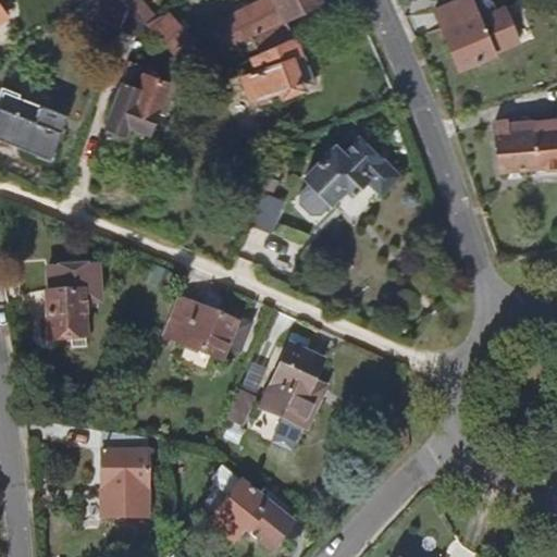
[(123,23),(128,9),(121,0),(86,0),(82,3),(95,19),(100,14),(123,23)]
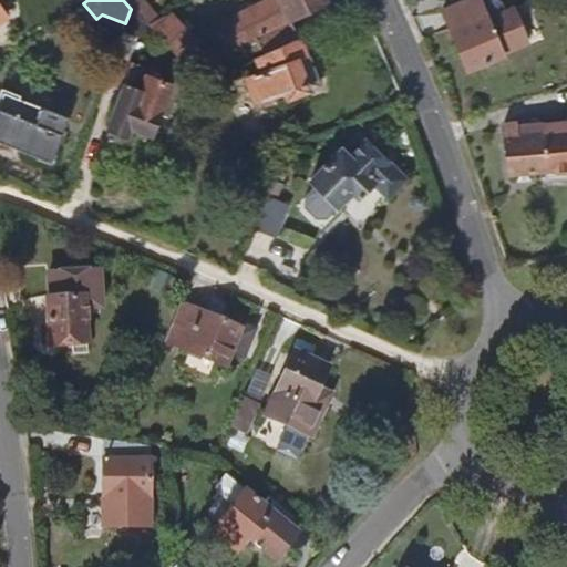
[(299,40),(292,24),(330,4),(328,0),(278,0),(279,1),(227,29),(239,52),(258,41),(265,55),(299,40)]
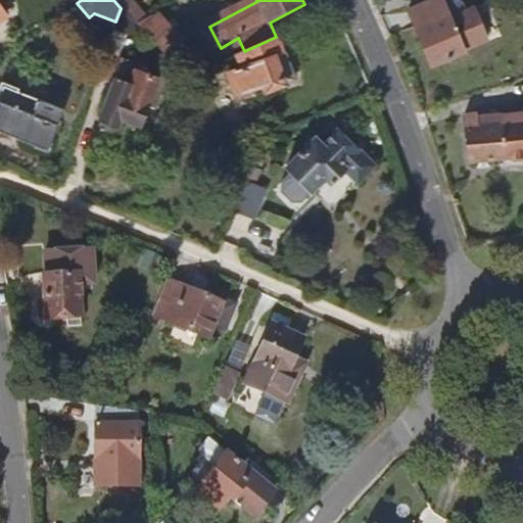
[(462,53),(439,0),(433,0),(408,11),(431,66),(462,53)]
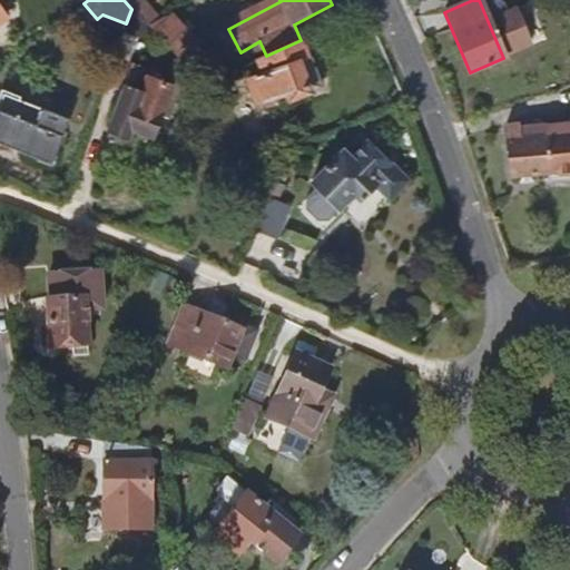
[(0,21),(10,15),(0,1),(0,21)]
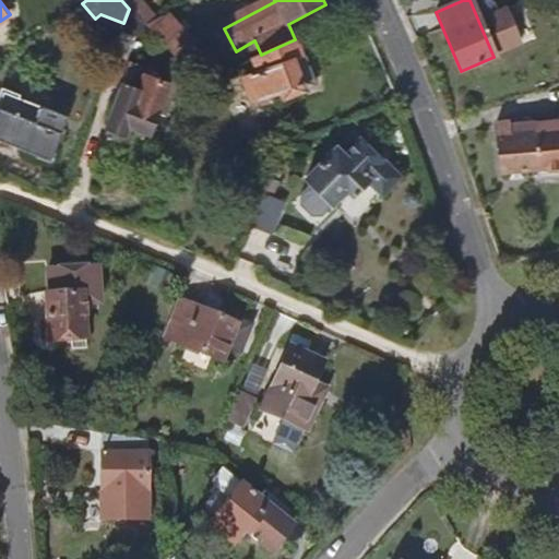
[(129,57),(142,24),(138,20),(129,9),(123,23),(114,51),(129,57)]
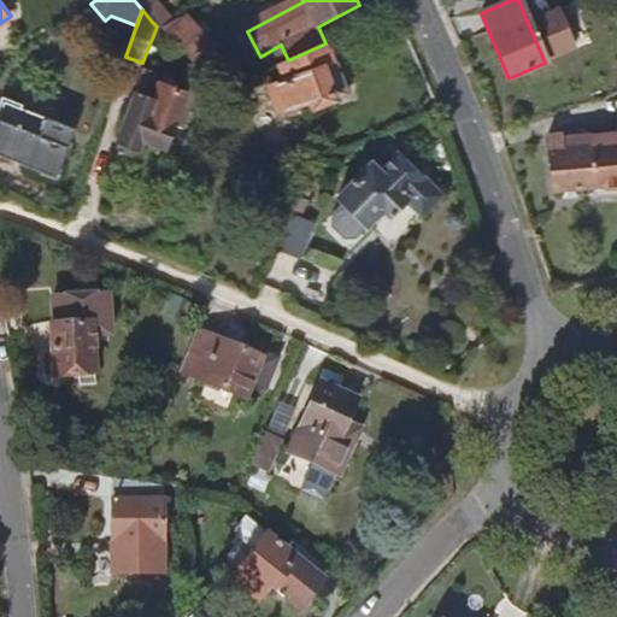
[(215,47),(188,22),(186,24),(181,19),(159,30),(165,36),(195,66),(215,47)]
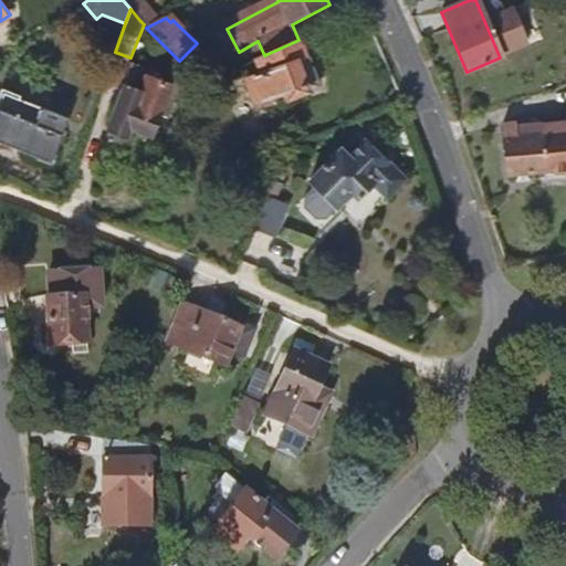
[(321,86),(299,40),(264,55),(266,61),(258,65),(263,76),(248,85),(257,105),(264,108),(281,101),(284,107),(312,94),(311,91),(321,86)]
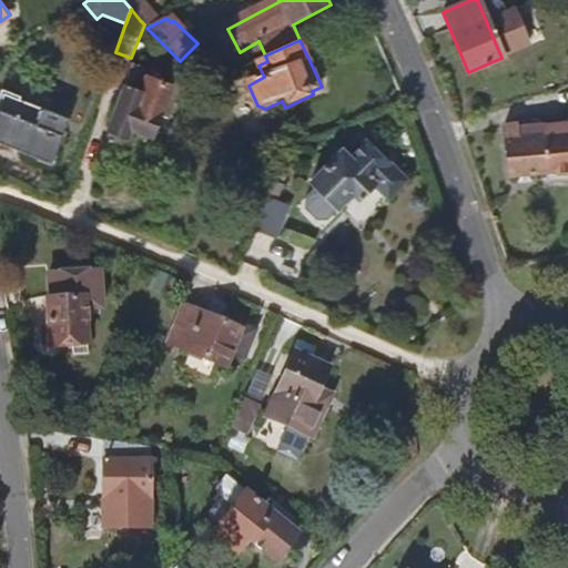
[(153,138),(172,85),(148,77),(141,95),(125,89),(110,132),(128,139),(130,134),(149,142),(150,138),(153,138)]
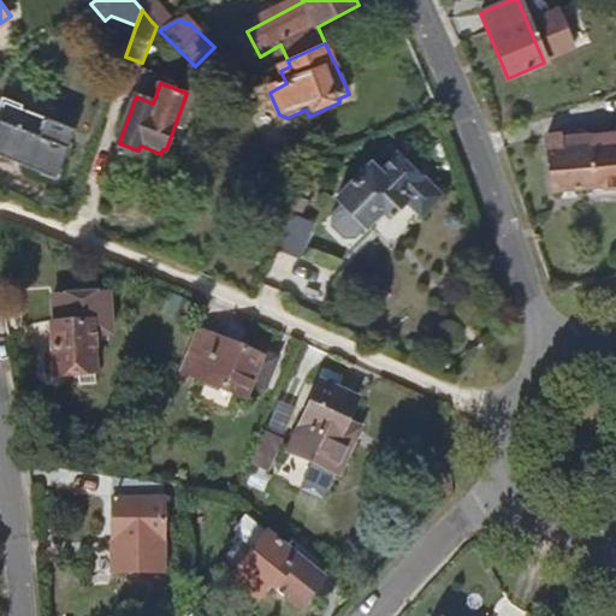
[(0,154),(55,178),(77,129),(6,99),(0,112),(0,154)]
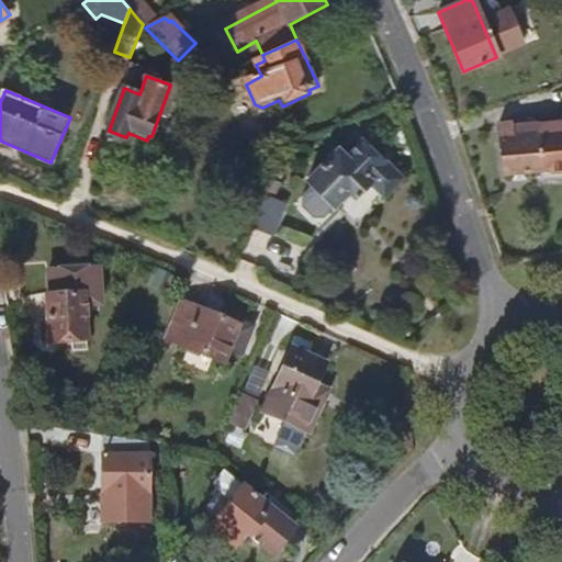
[(561,180),(561,125),(512,128),(510,123),(499,123),(503,172),(539,171),(541,182),(561,180)]
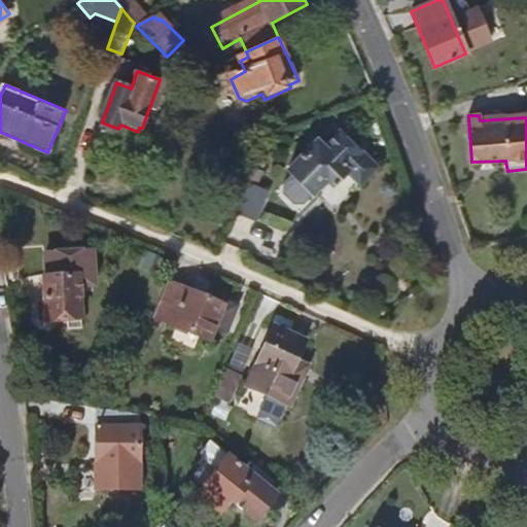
[(340,142),(337,135),(299,150),(313,182),(331,175),(335,182),(353,175),(360,188),(381,179),(360,133),(340,142)]
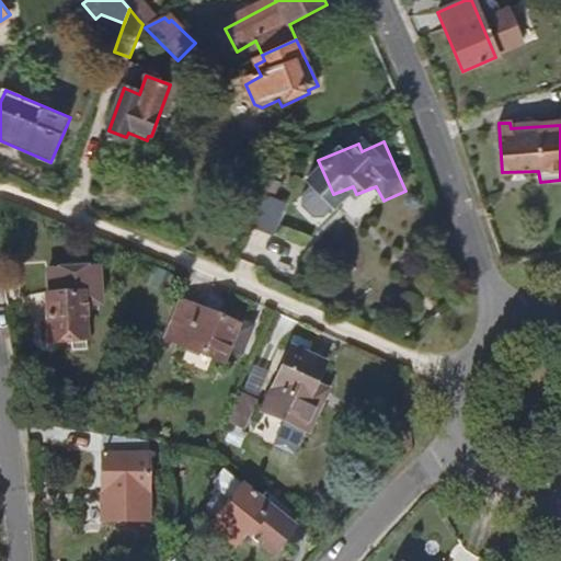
[(252,218),(267,181),(250,173),(244,187),(254,193),(243,218),(250,222),(252,218)]
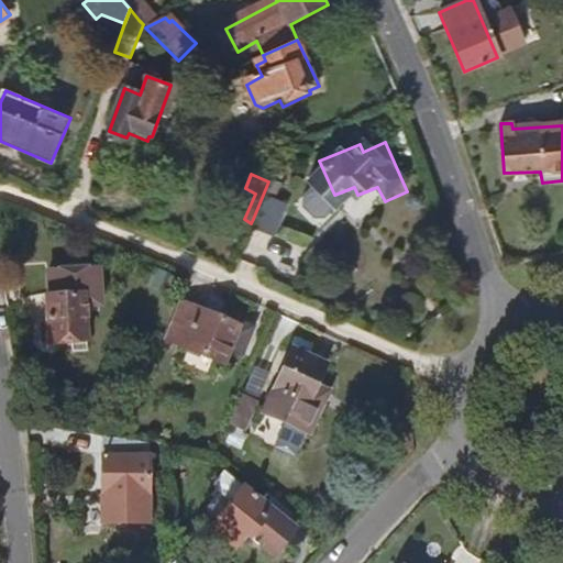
[(273,236),(287,206),(275,200),(282,185),(269,179),(268,181),(253,219),(251,223),(250,225),(273,236)]
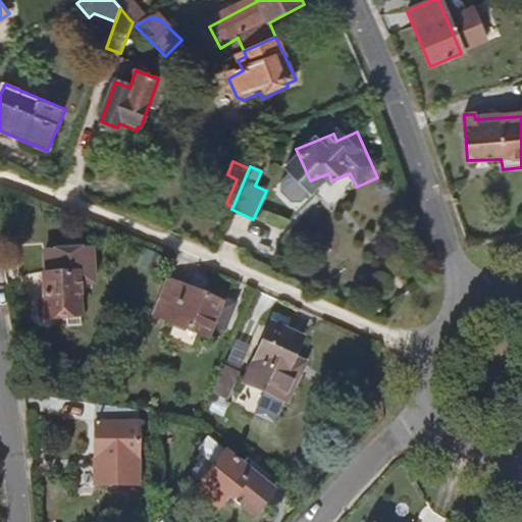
[(162,256),(143,249),(137,266),(155,273),(162,256)]
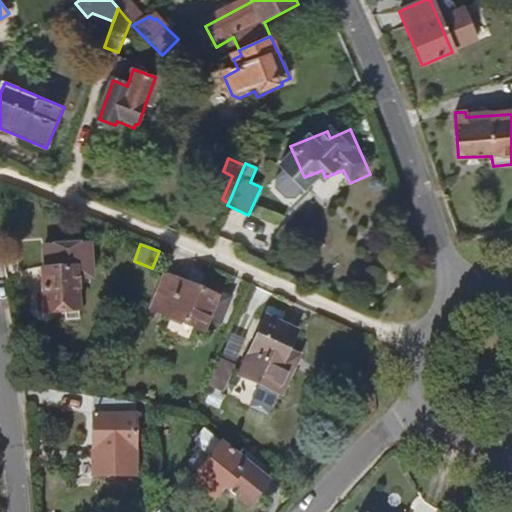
[(77,281),(76,270),(88,270),(86,245),(42,247),(43,272),(41,272),(42,298),(40,298),(41,315),(43,314),(43,317),(78,315),(77,281)]
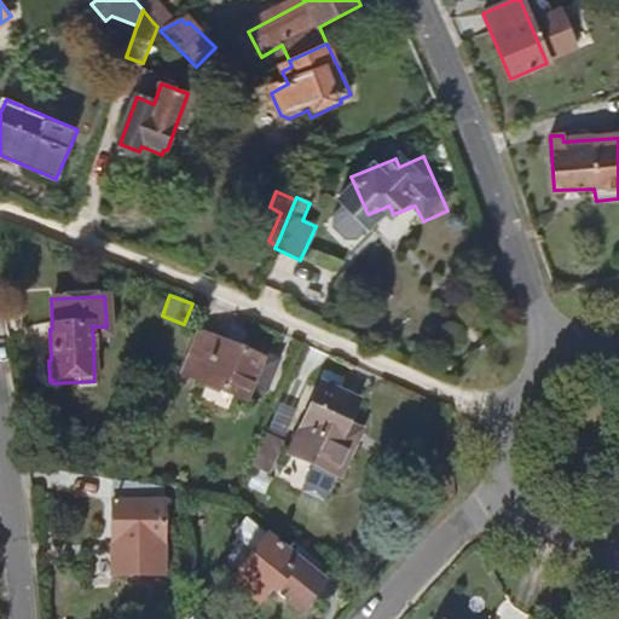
[(92,327),(93,340),(106,339),(106,327),(92,327)]
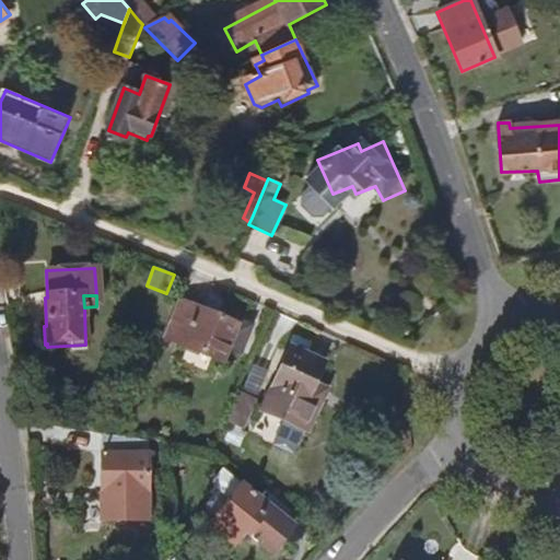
[(238,350),(249,325),(233,318),(231,323),(179,301),(163,340),(220,364),(229,346),(238,350)]
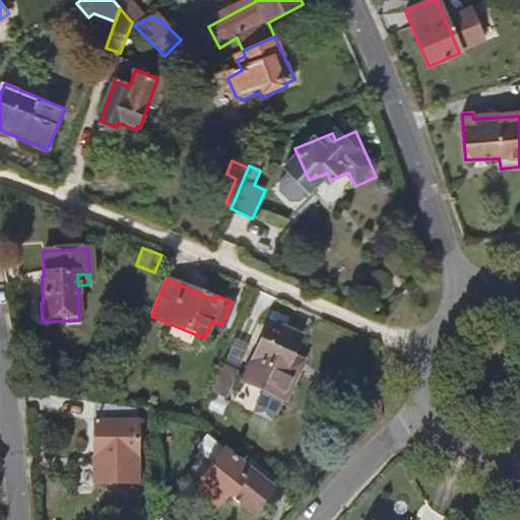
[(288,366),(303,337),(271,322),(244,383),(283,401),(284,402),(300,371),(298,371),(288,366)]
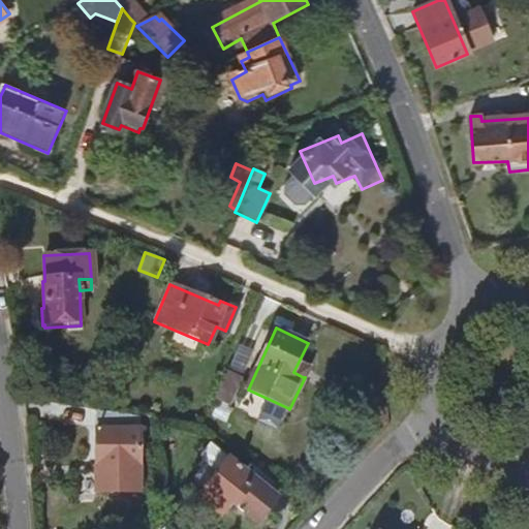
[(227,405),(241,377),(227,371),(214,399),(227,405)]
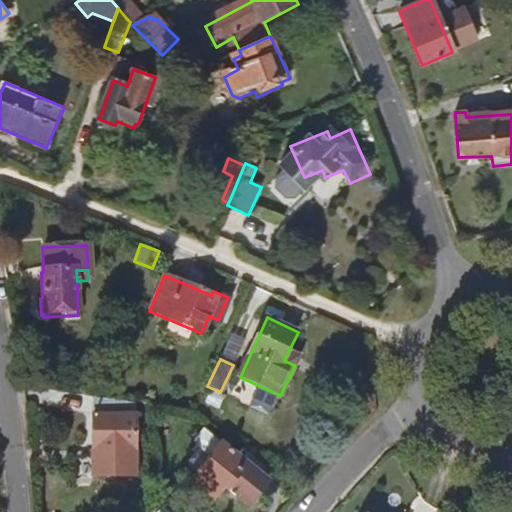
[(133,473),(132,402),(92,395),(92,473),(133,473)]
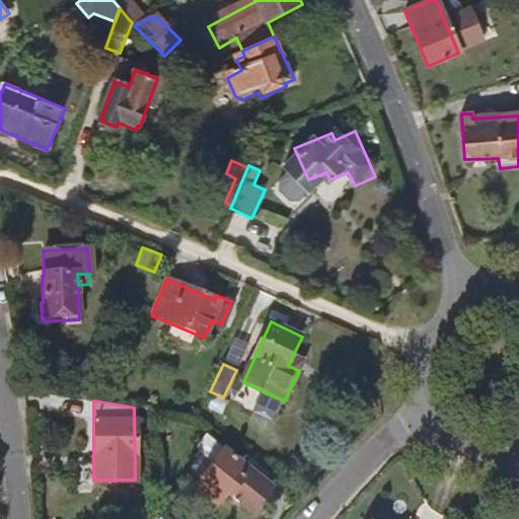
[(249,515),(269,491),(262,486),(271,474),(245,454),(238,461),(207,436),(197,447),(202,455),(212,463),(191,490),(211,506),(222,493),(249,515)]
